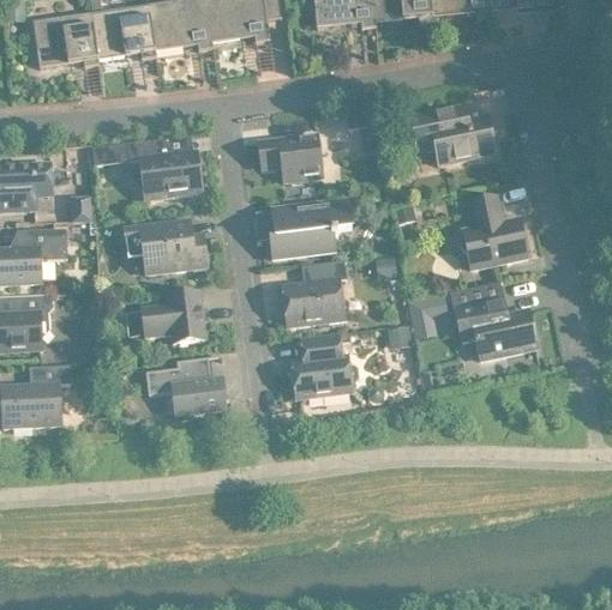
[(178,0),(148,5),(155,50),(197,44),(198,50),(214,48),(213,42),(211,42),(204,0),(178,0)]
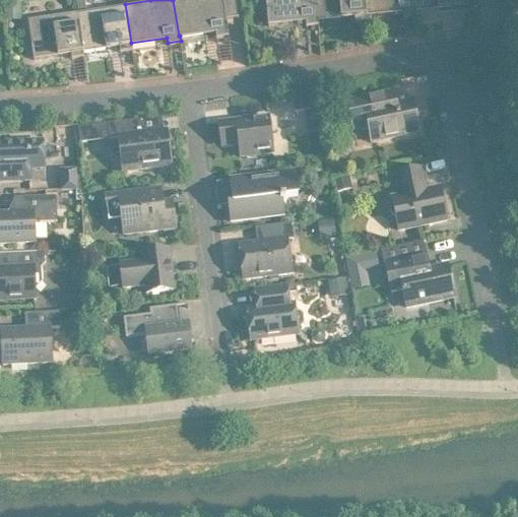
[(173,0),(179,36),(180,36),(215,30),(216,36),(229,34),(225,16),(238,15),(236,0),(173,0)]
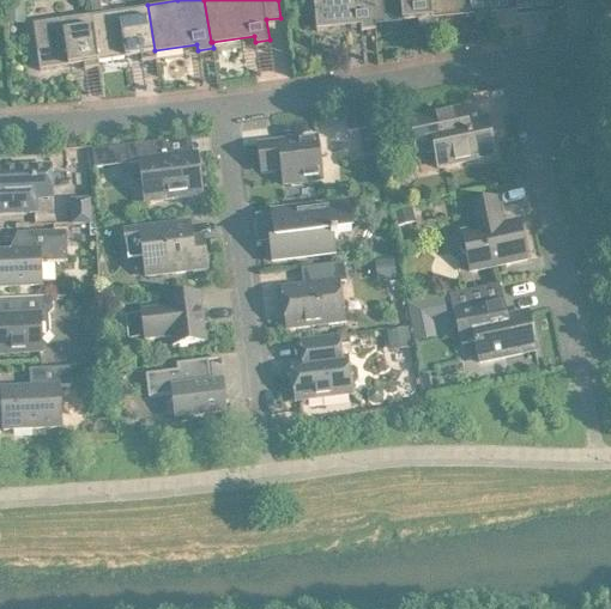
[(374,20),(371,0),(313,0),(316,26),(361,22),(361,28),(376,26),(375,20),(374,20)]
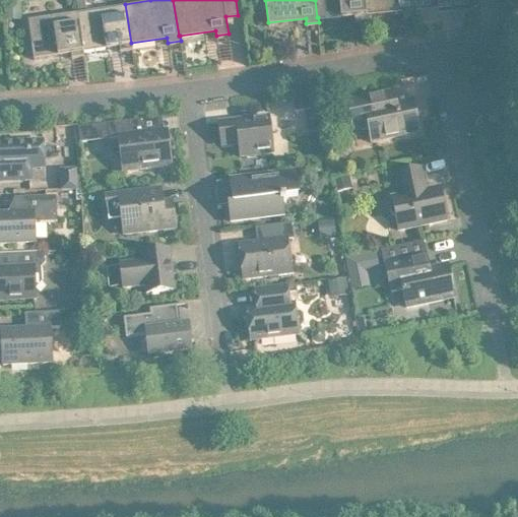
[(315,0),(317,17),(318,17),(353,14),(354,19),(367,18),(367,13),(366,13),(364,0),(315,0)]
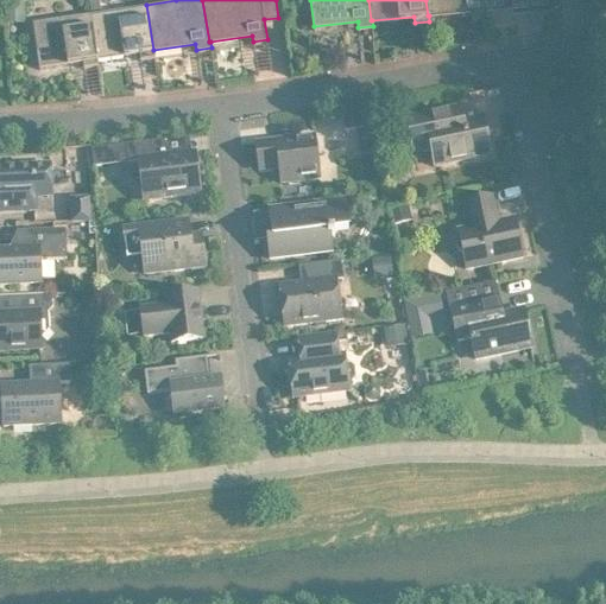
[(425,0),(428,16),(429,16),(471,12),(472,18),(486,17),(486,11),(485,11),(483,0),(425,0)]
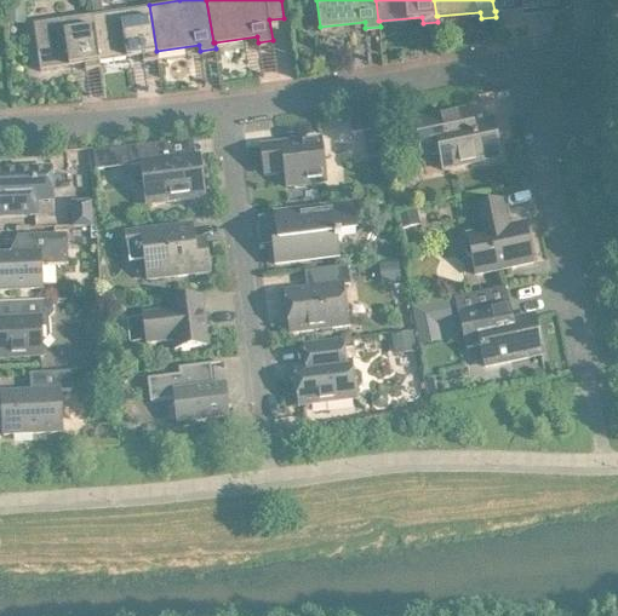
[(492,0),(495,11),(496,11),(538,6),(538,12),(554,11),(553,6),(551,0),(492,0)]
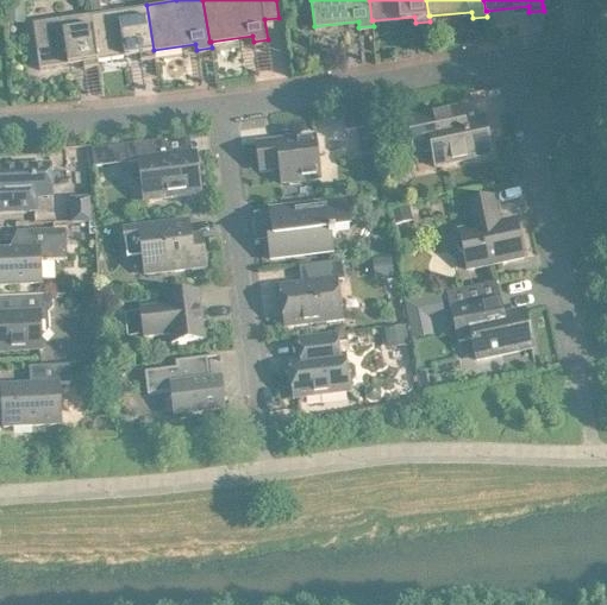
[(146,5),(89,12),(97,58),(98,58),(139,52),(141,58),(155,56),(154,50),(146,5)]
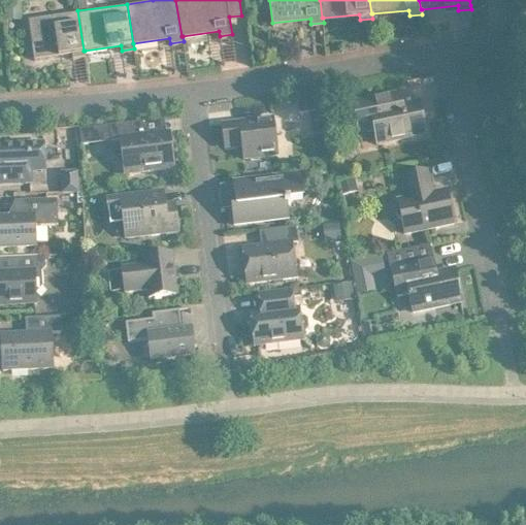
[(84,51),(77,10),(28,19),(34,58),(72,53),(72,58),(86,56),(85,51),(84,51)]
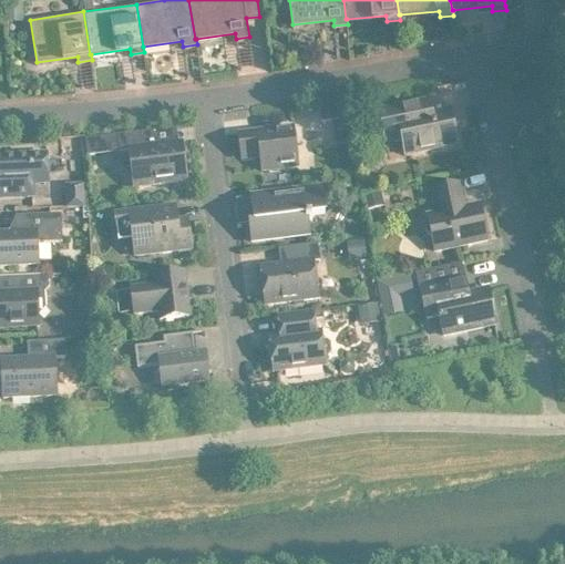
[(419,114),(415,100),(379,108),(384,139),(401,135),(404,153),(456,142),(450,108),(419,114)]
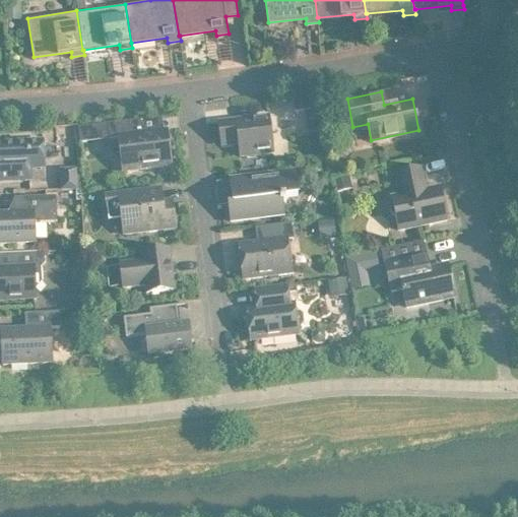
[(319,106),(317,93),(293,97),(295,109),(319,106)]
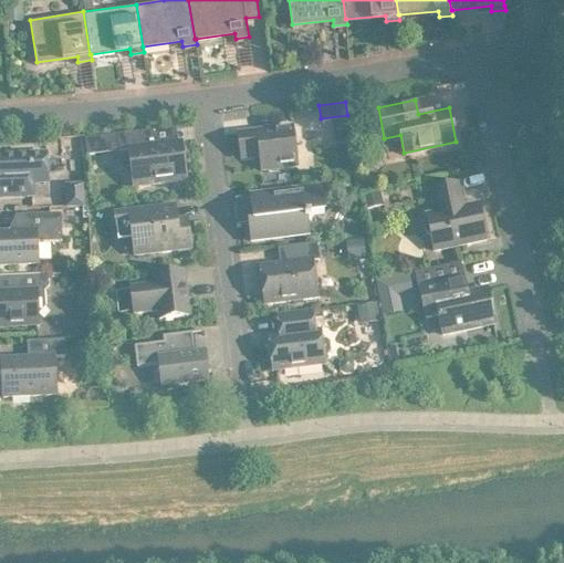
[(238,131),(241,156),(260,154),(261,167),(296,163),(292,124),(238,131)]
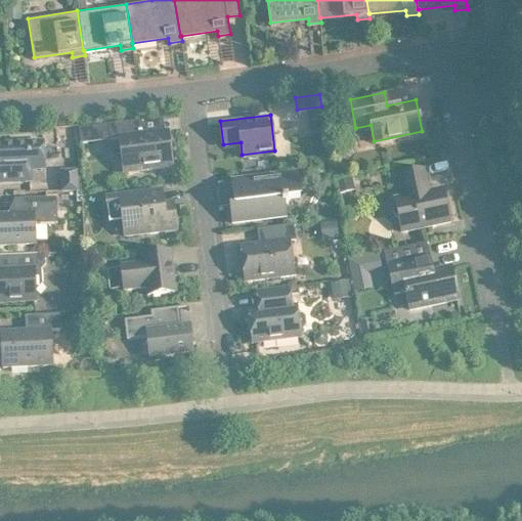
[(144,118),(109,122),(111,137),(119,136),(123,170),(172,164),(168,129),(146,132),(144,118)]
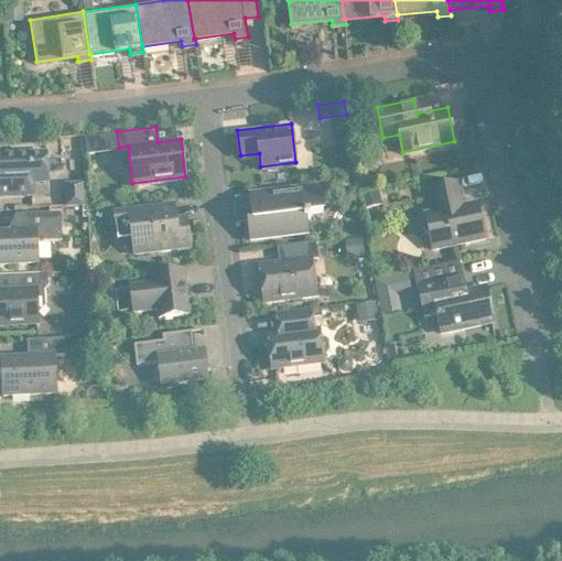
[(0,195),(34,194),(33,171),(47,171),(46,149),(0,151),(0,195)]
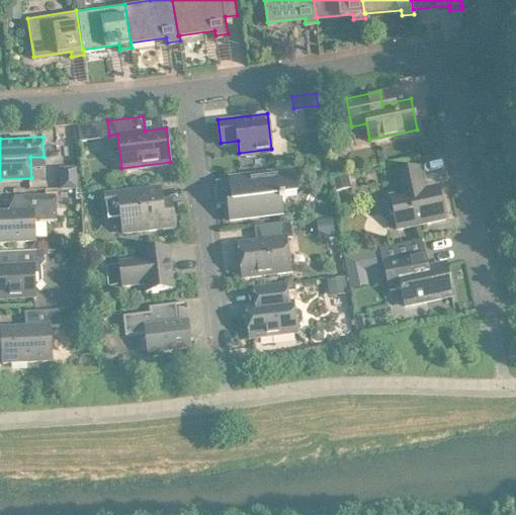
[(60,166),(61,186),(77,185),(76,166),(60,166)]
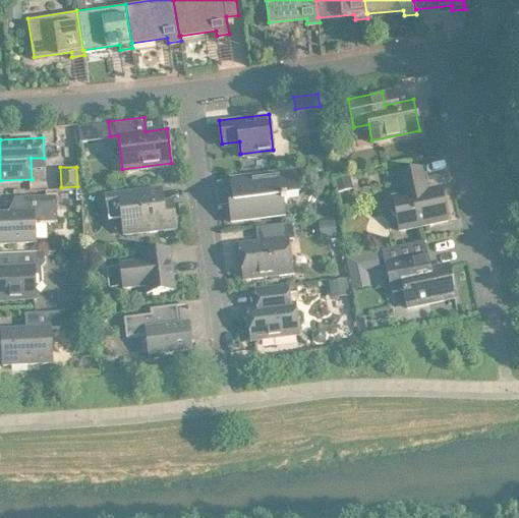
[(425,180),(422,167),(397,172),(401,193),(393,195),(393,198),(391,203),(390,207),(392,211),(397,214),(399,228),(447,218),(440,185),(424,188),(422,180),(425,180)]
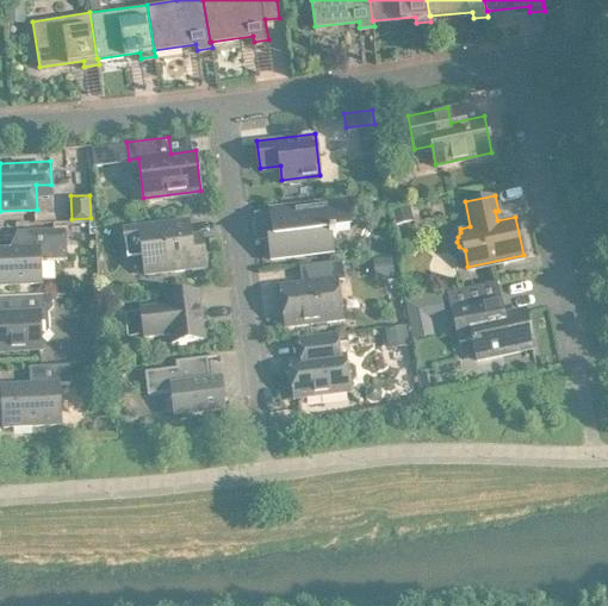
[(281,202),(284,225),(283,227),(281,230),(281,232),(280,233),(280,236),(268,237),(271,256),(308,251),(308,254),(317,252),(320,251),(323,250),(324,249),(333,249),(333,247),(332,247),(330,235),(335,233),(335,230),(337,230),(339,229),(342,227),(343,225),(346,223),(346,222),(347,219),(347,218),(348,218),(346,199),(318,202),(318,198),(281,202)]
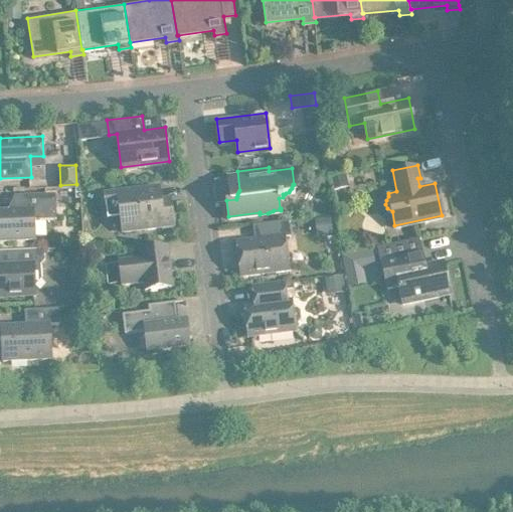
[(345,169),(330,172),(333,186),(348,183),(345,169)]
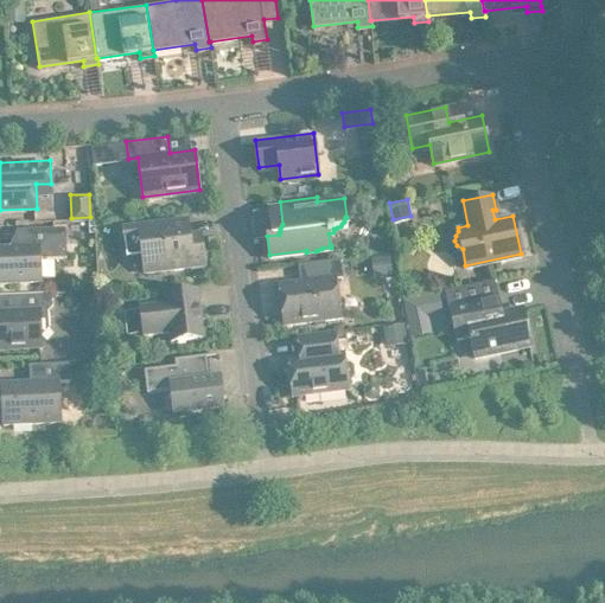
[(141,244),(145,270),(204,263),(202,242),(190,243),(186,217),(123,225),(126,247),(141,244)]
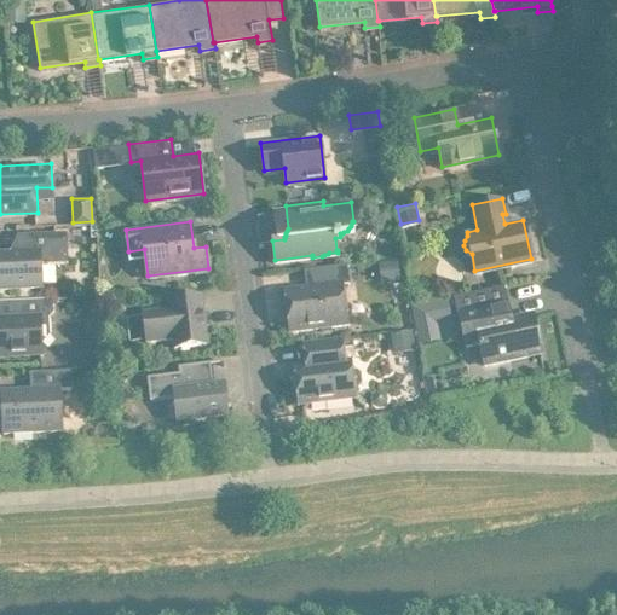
[(0,286),(42,284),(41,261),(68,260),(67,231),(17,232),(18,249),(0,250),(0,286)]
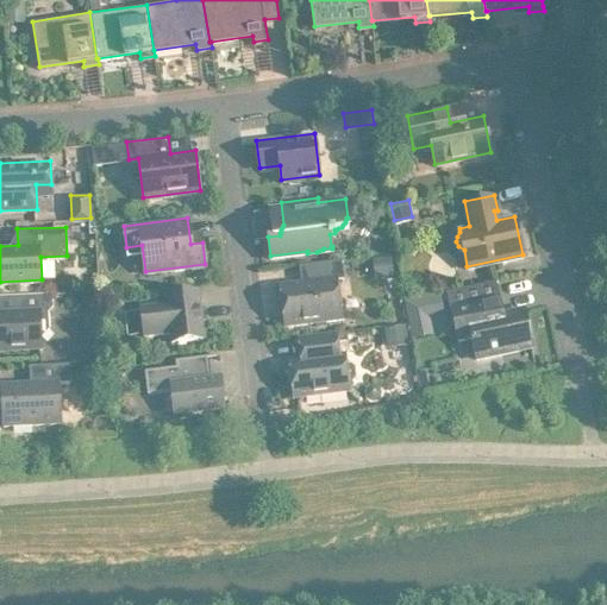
[(390,253),(376,254),(379,275),(393,273),(390,253)]
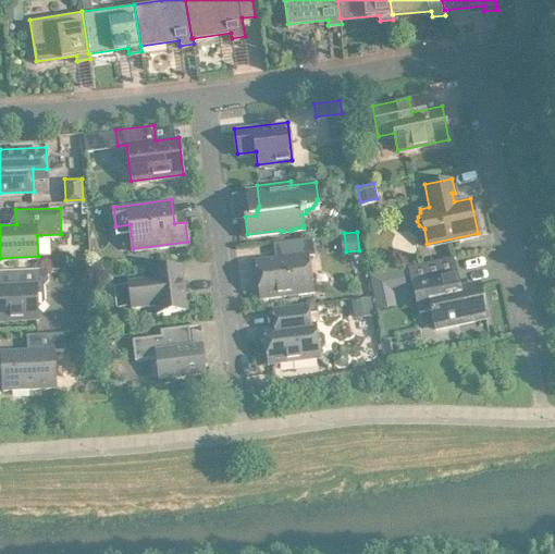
[(255,259),(260,297),(312,291),(308,255),(315,254),(312,236),(280,241),(281,253),(279,256),(255,259)]
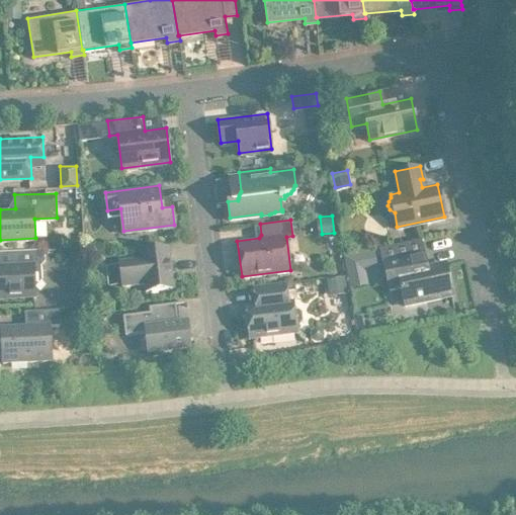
[(79,246),(70,247),(70,256),(80,255),(79,246)]
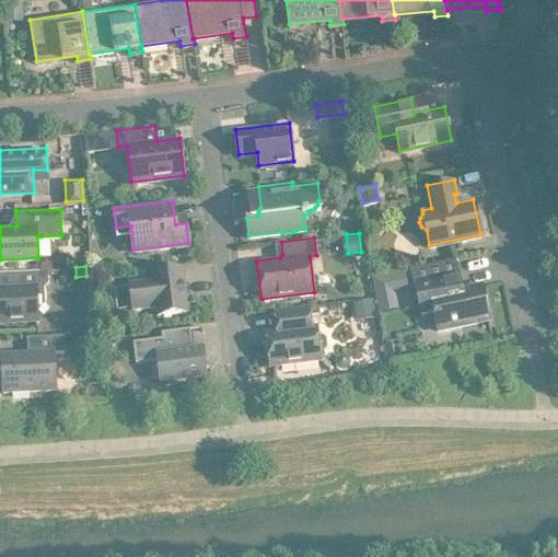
[(157,304),(158,313),(187,309),(183,266),(152,269),(153,278),(129,280),(132,308),(157,304)]
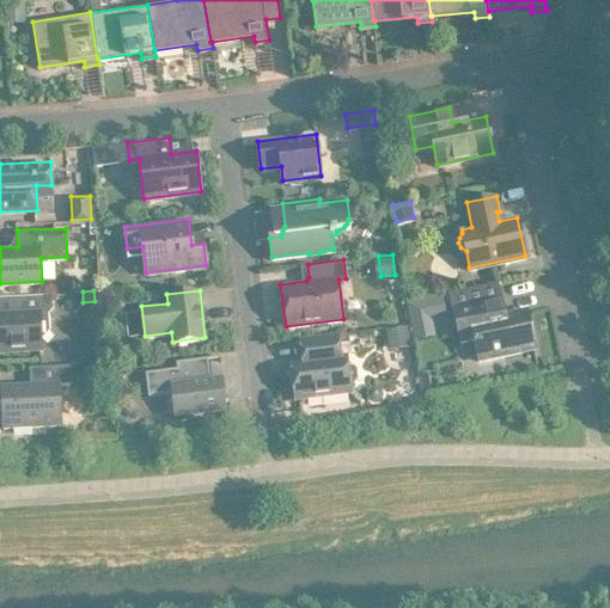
[(48,312),(53,306),(53,293),(13,295),(13,308),(10,312),(0,312),(0,349),(42,347),(42,337),(49,329),(48,312)]
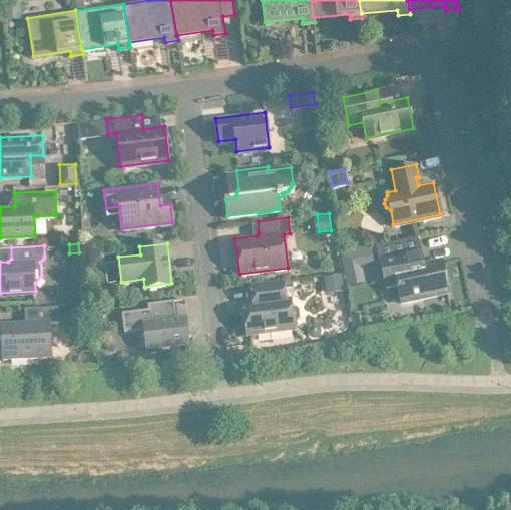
[(369,247),(341,252),(344,268),(372,263),(369,247)]
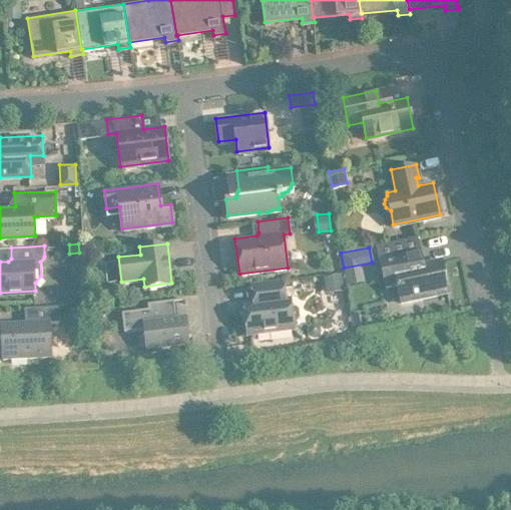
[(397,283),(401,301),(447,291),(441,259),(422,263),(419,261),(416,262),(414,250),(380,258),(386,286),(397,283)]
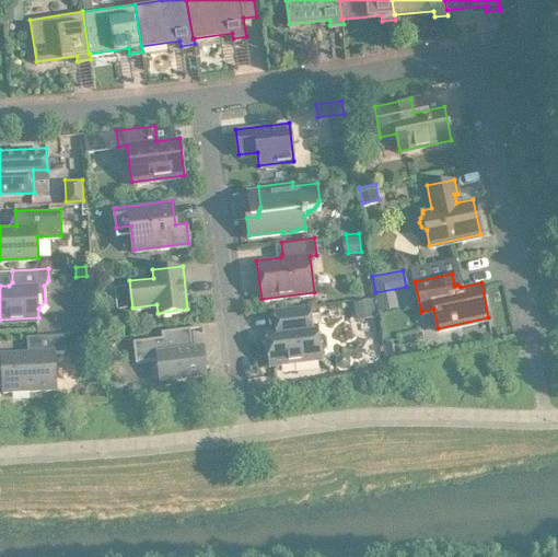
[(372,298),(352,301),(356,317),(375,314),(372,298)]
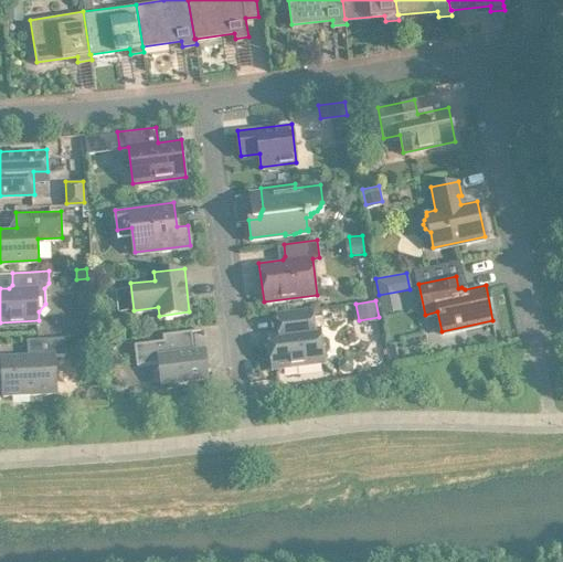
[(283,332),(268,333),(273,367),(324,360),(322,351),(327,351),(330,347),(329,338),(325,336),(320,336),(319,327),(315,328),(311,307),(284,310),(286,327),(283,332)]
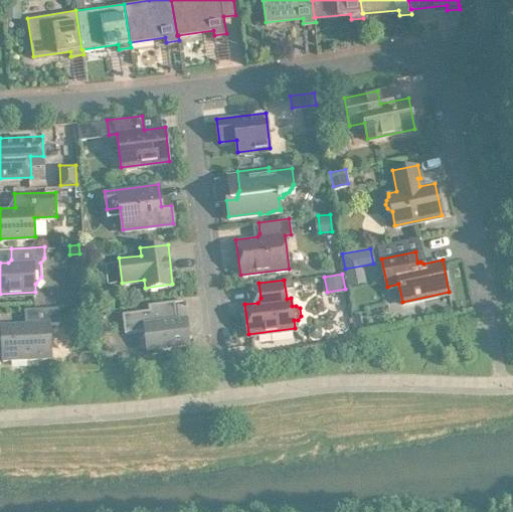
[(145,329),(148,347),(151,347),(152,352),(161,351),(160,346),(188,342),(187,336),(191,335),(188,318),(173,320),(173,316),(176,316),(174,300),(148,304),(148,309),(122,312),(124,331),(145,329)]
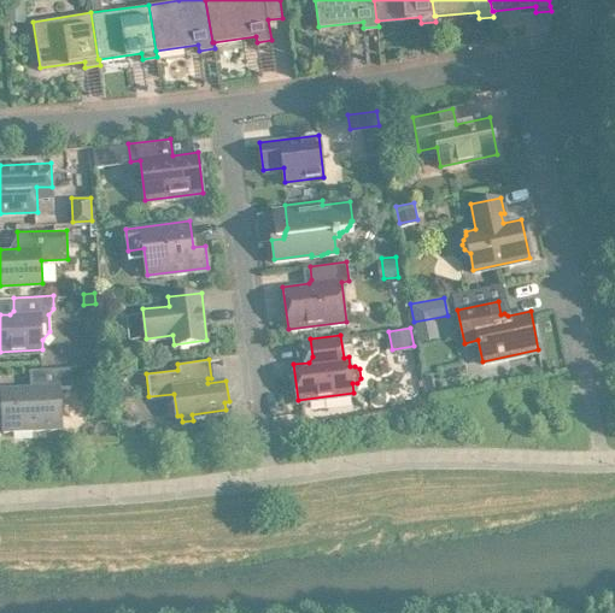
[(30,385),(1,387),(3,430),(62,426),(59,385),(71,385),(70,366),(29,369),(30,385)]
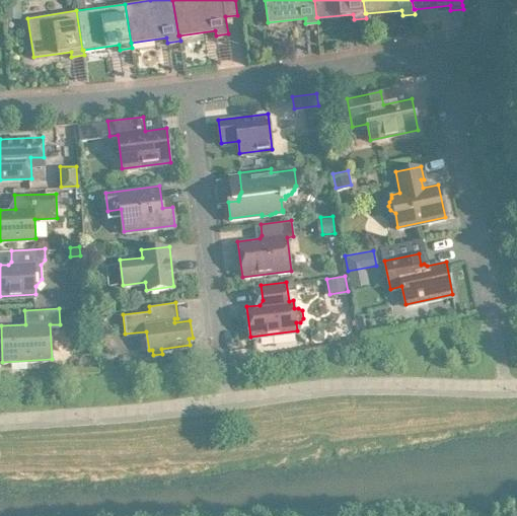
[(362,315),(355,316),(357,328),(364,327),(362,315)]
